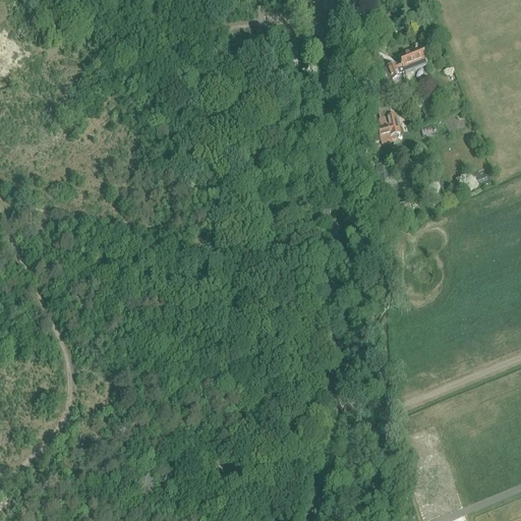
[(427,65),(425,61),(420,49),(399,58),(402,65),(396,67),(395,66),(386,69),(392,81),(400,78),(399,74),(405,72),(406,75),(413,73),(415,70),(426,66),(427,65)]
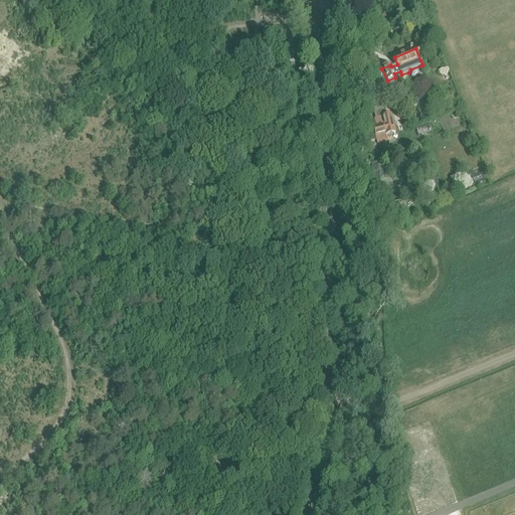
[(391,115),(385,117),(374,120),(376,127),(373,128),(377,144),(387,142),(385,136),(395,133),(391,115)]
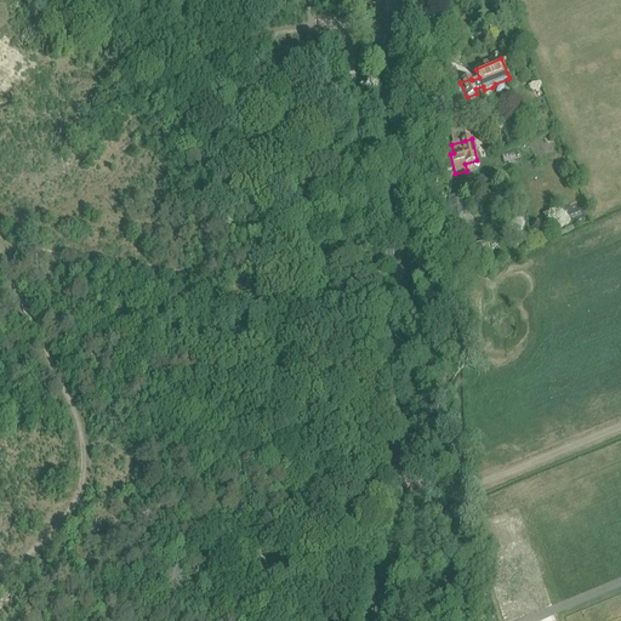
[(448,200),(450,226),(466,223),(465,214),(463,203),(462,199),(448,200)]
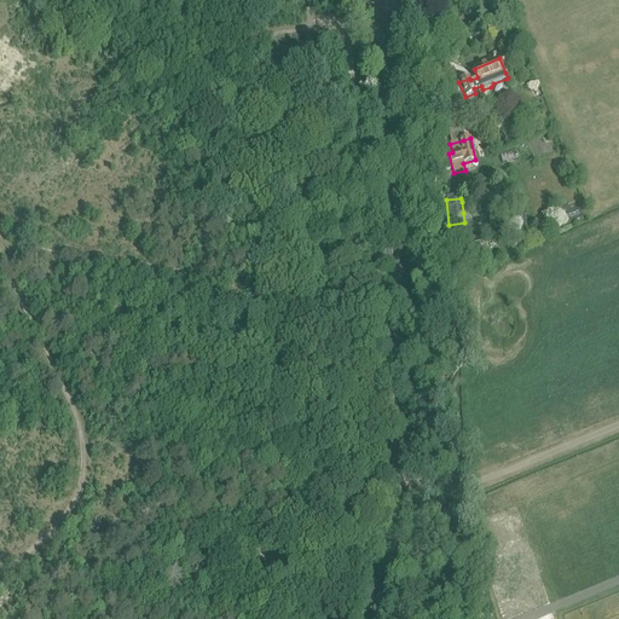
[(481,198),(470,200),(472,201),(473,212),(473,214),(484,213),(481,198)]
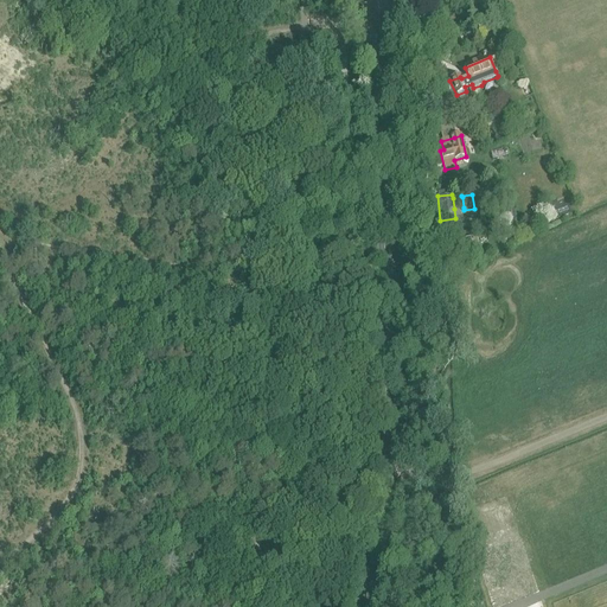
[(564,199),(548,206),(551,213),(554,219),(570,213),(564,199)]
